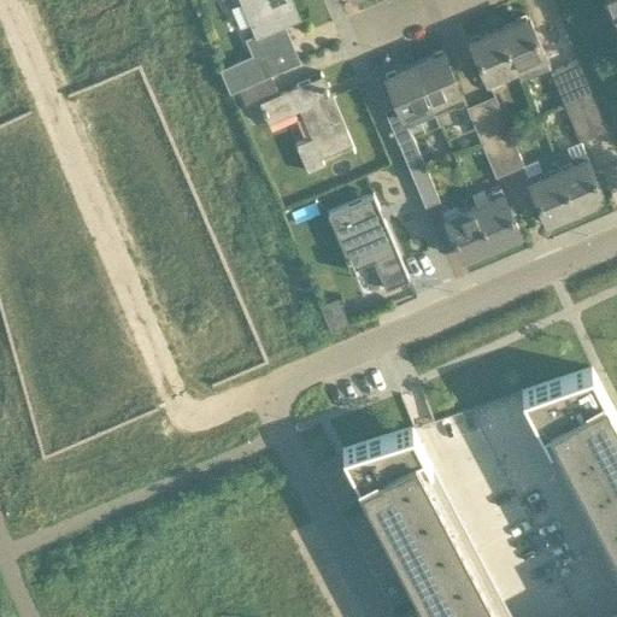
[(292,0),(244,0),(245,1),(246,0),(247,0),(256,19),(253,21),(258,34),(245,40),(251,52),(287,36),(281,22),(299,13),(292,0)]
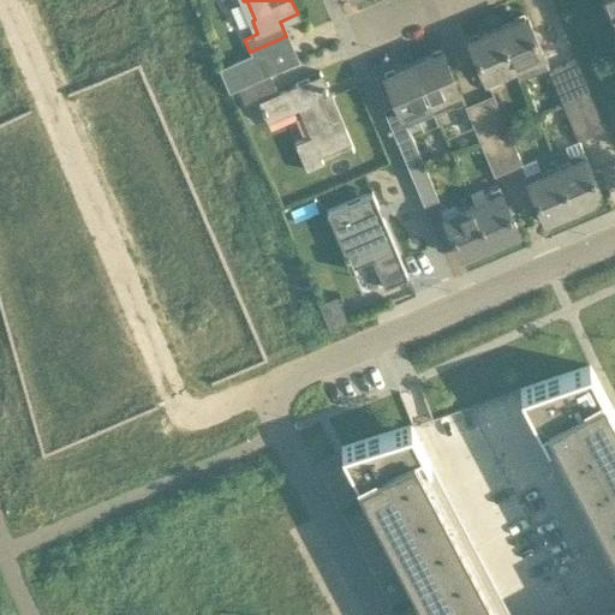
[(525,13),(497,25),(514,65),(529,59),(531,65),(545,59),(525,13)]
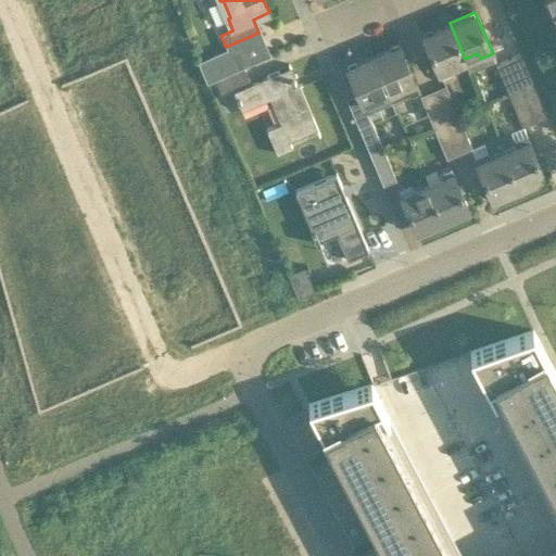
[(465,59),(450,23),(424,34),(441,75),(453,70),(451,64),(465,59)]
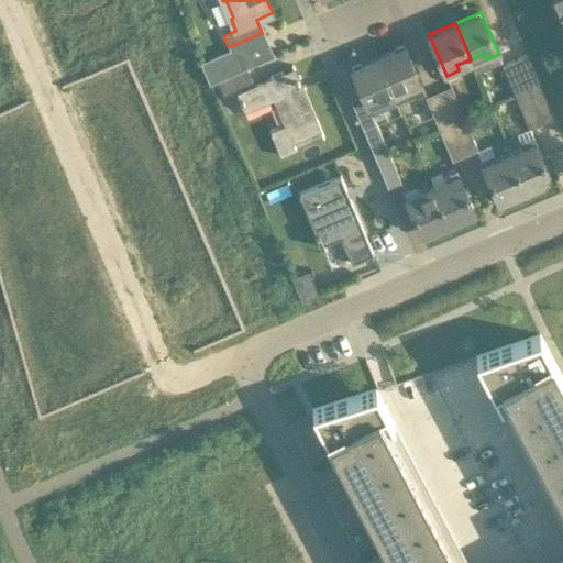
[(424,91),(405,45),(378,56),(398,102),(424,91)]
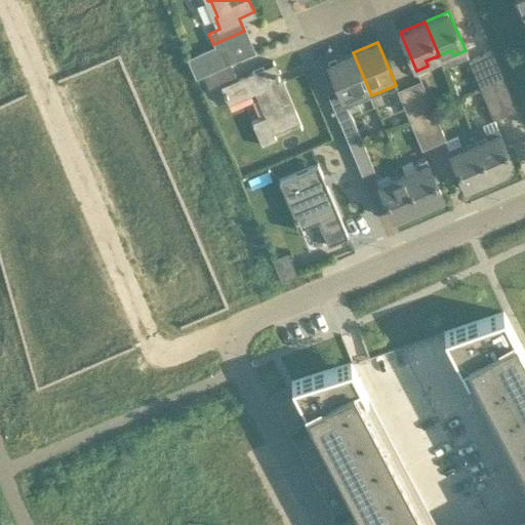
[(206,48),(187,56),(196,77),(203,74),(225,65),(217,48),(207,52),(206,48)]
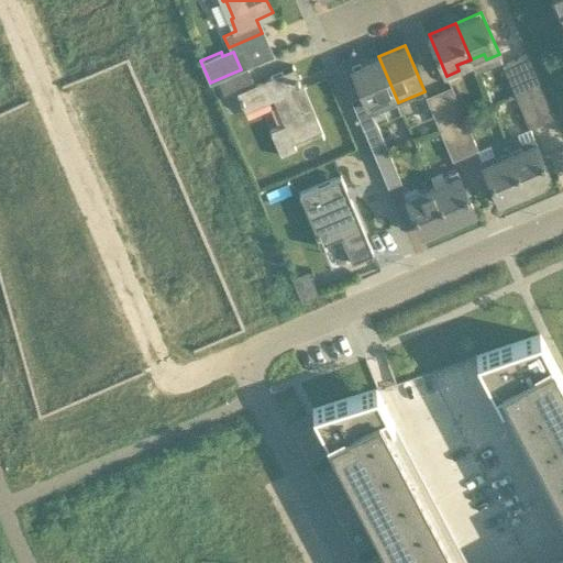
[(528,53),(515,58),(528,90),(541,85),(528,53)]
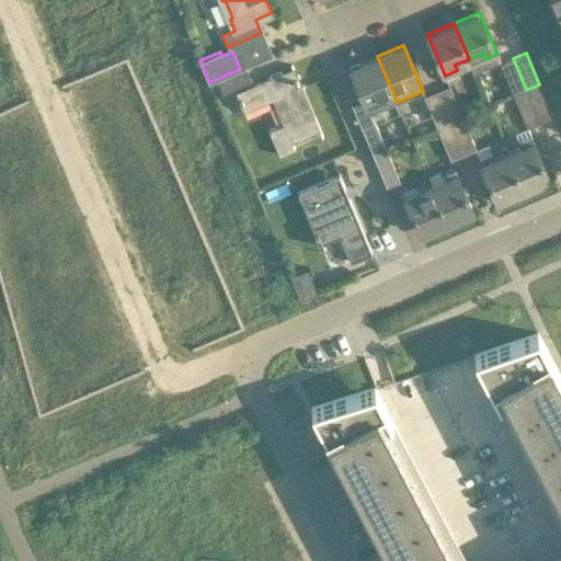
[(377,56),(351,67),(370,113),(397,102),(377,56)]
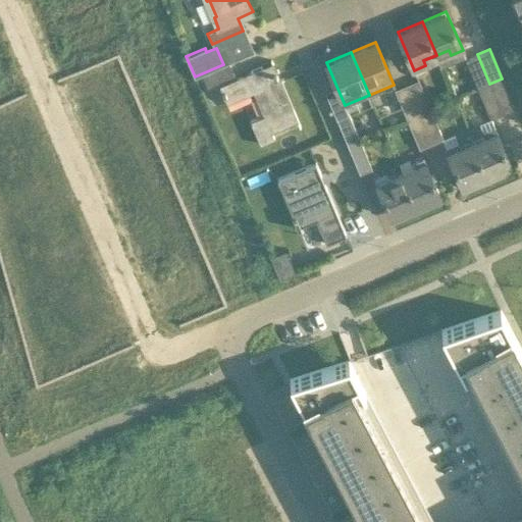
[(489,84),(477,54),(466,59),(478,89),(489,84)]
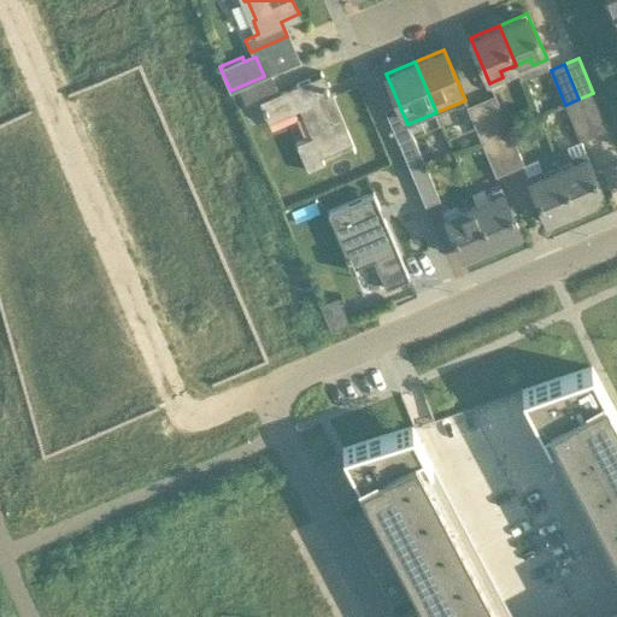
[(264,76),(239,87),(246,103),(277,88),(272,78),(274,78),(271,72),(264,76)]
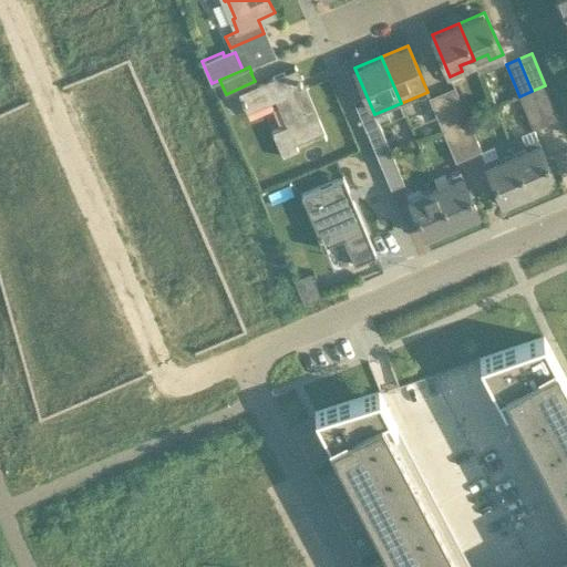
[(322,130),(305,86),(301,88),(300,82),(302,81),(296,68),(272,78),(272,80),(239,93),(247,110),(276,98),(287,123),(271,131),(281,155),(298,148),(295,141),(322,130)]
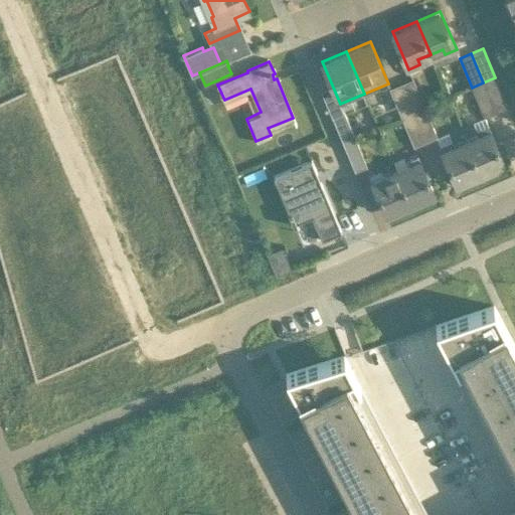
[(412,77),(400,82),(413,112),(424,107),(412,77)]
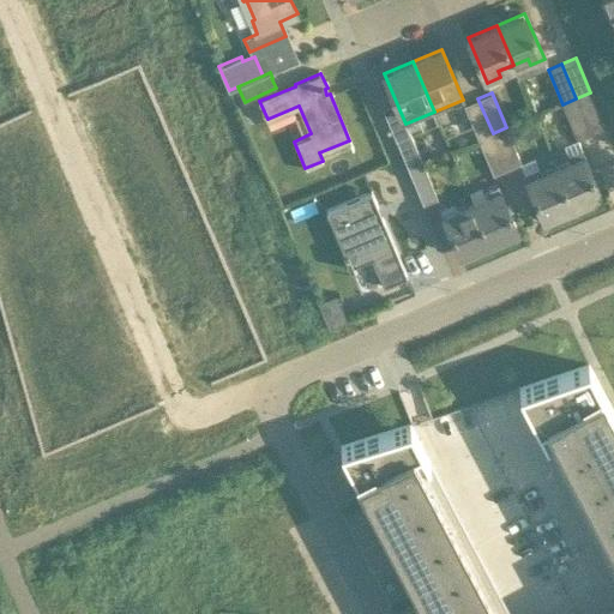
[(605,127),(590,92),(576,98),(591,133),(605,127)]
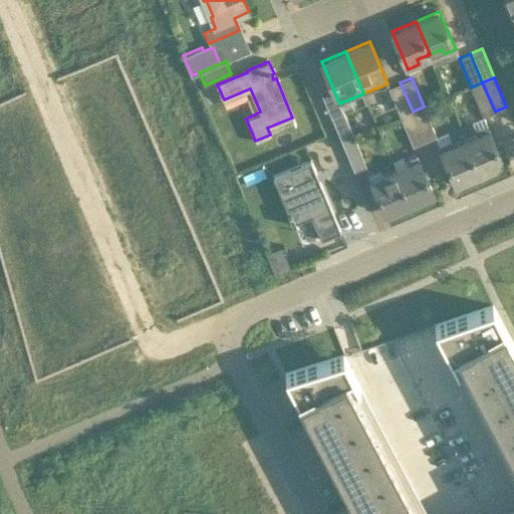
[(413,111),(400,82),(389,87),(401,116),(413,111)]
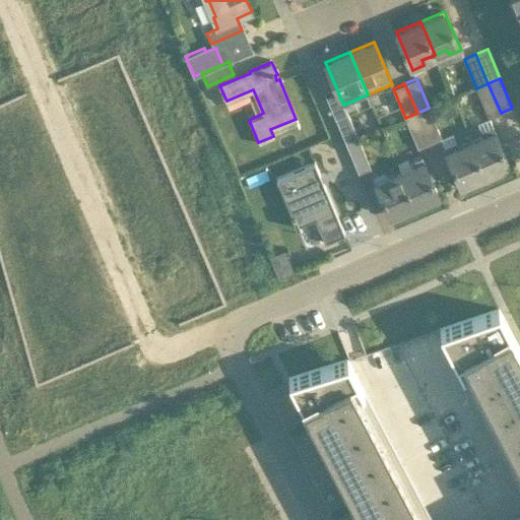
[(501,113),(488,83),(476,88),(489,118),(501,113)]
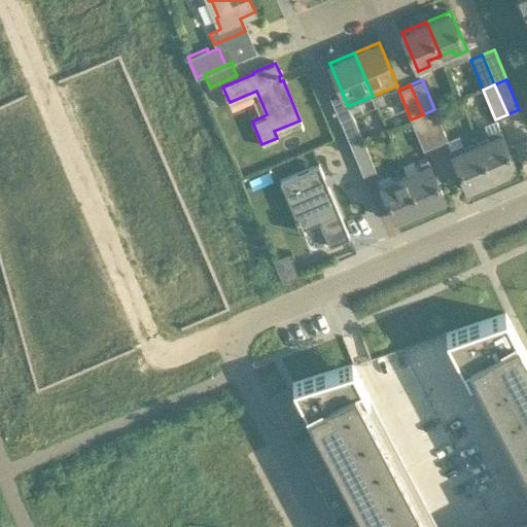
[(447,139),(434,109),(423,114),(435,144),(447,139)]
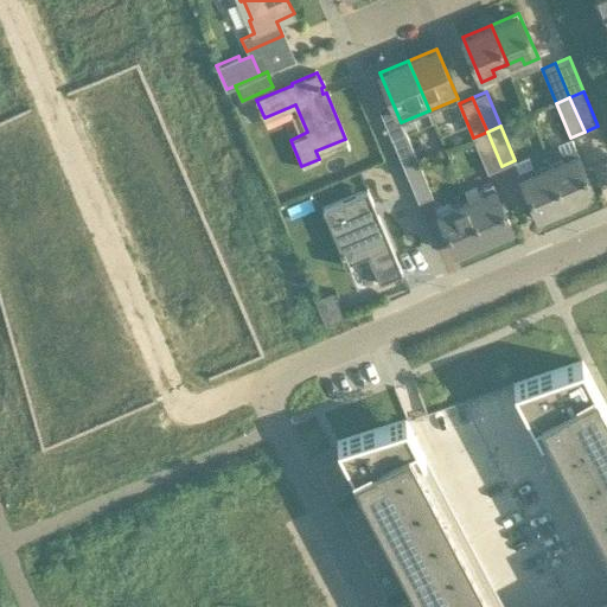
[(390,133),(404,167),(417,161),(403,127),(390,133)]
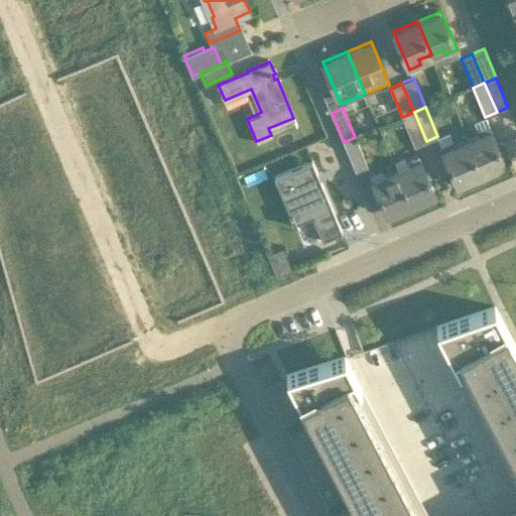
[(426,141),(414,112),(402,117),(414,146),(426,141)]
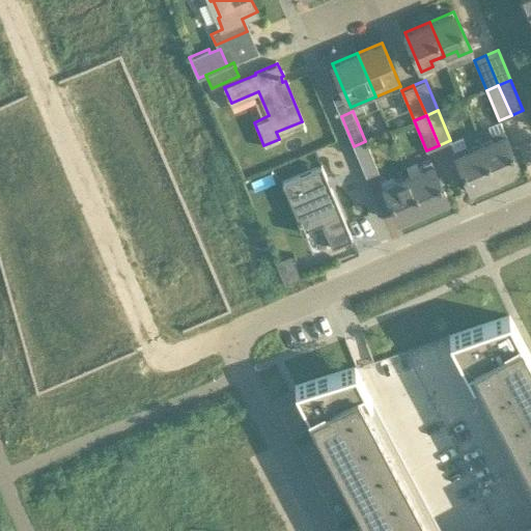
[(520,168),(503,128),(491,133),(494,138),(480,143),(495,178),(520,168)]
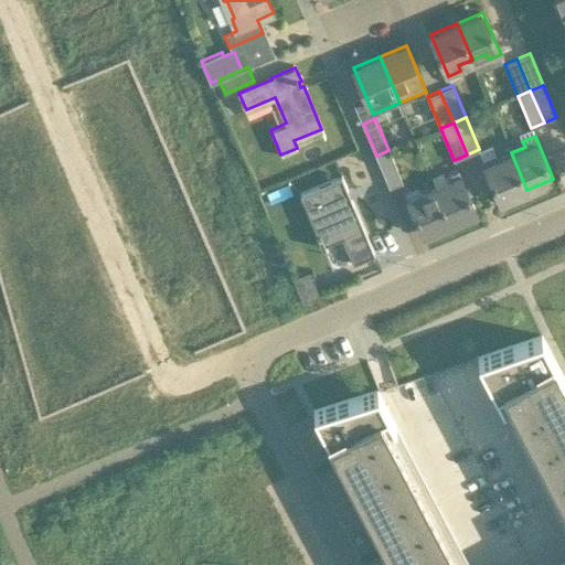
[(402,181),(388,150),(376,156),(390,187),(402,181)]
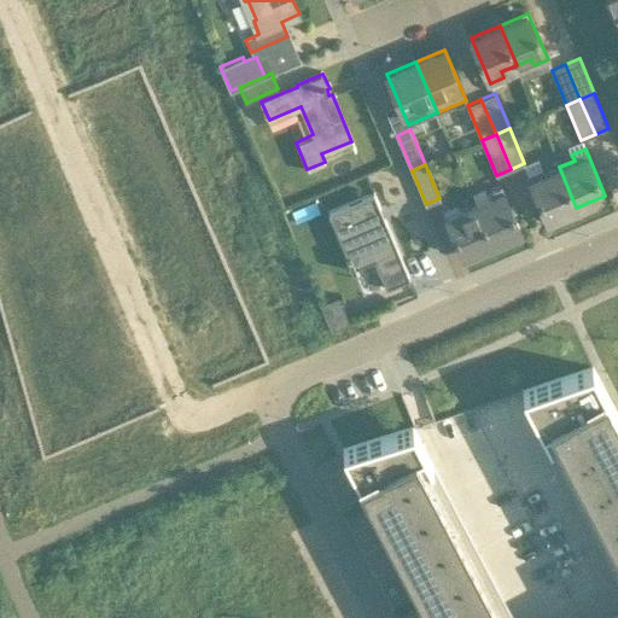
[(576,208),(559,167),(544,174),(542,167),(529,173),(548,220),(576,208)]
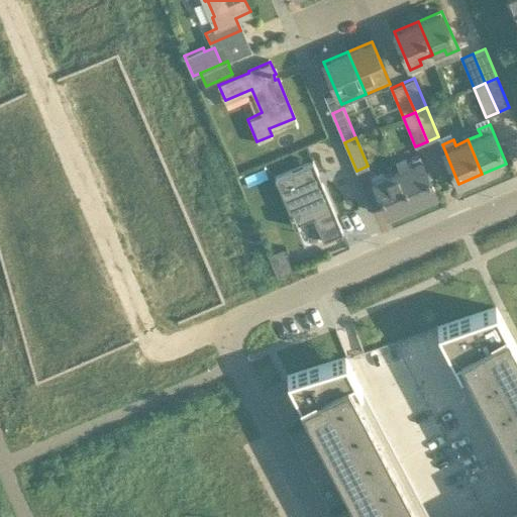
[(295,154),(281,159),(284,170),(298,166),(295,154)]
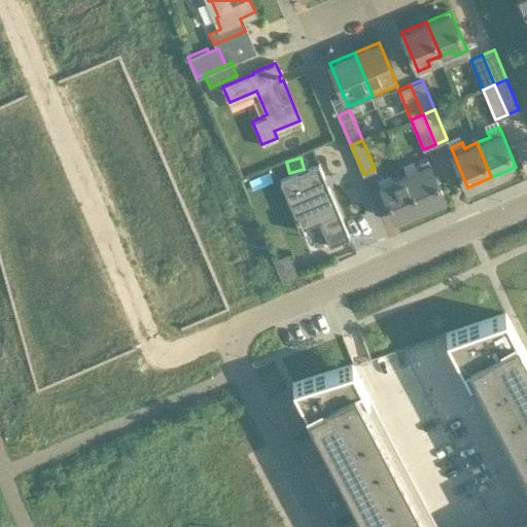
[(418,168),(405,173),(420,208),(445,198),(427,159),(416,163),(418,168)]
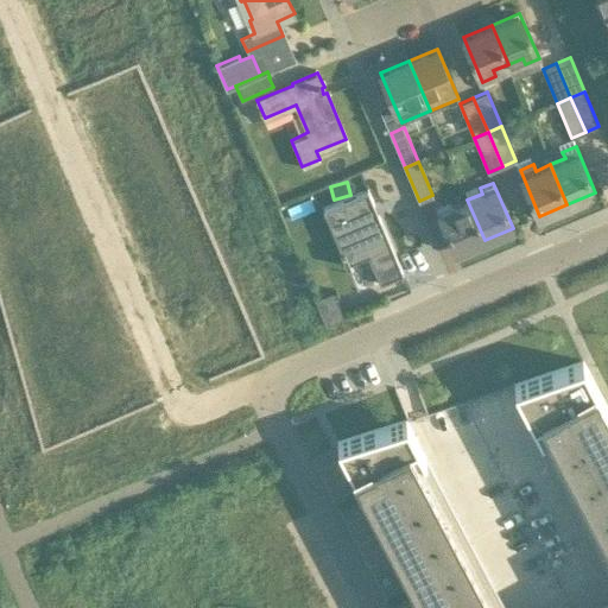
[(367,249),(381,283),(404,273),(368,190),(324,208),(342,251),(341,251),(347,265),(350,264),(348,258),(367,249)]
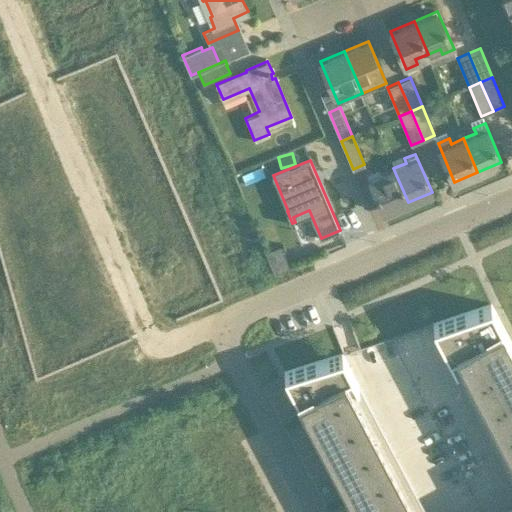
[(408,202),(393,168),(381,173),(379,168),(367,173),(384,212),(408,202)]
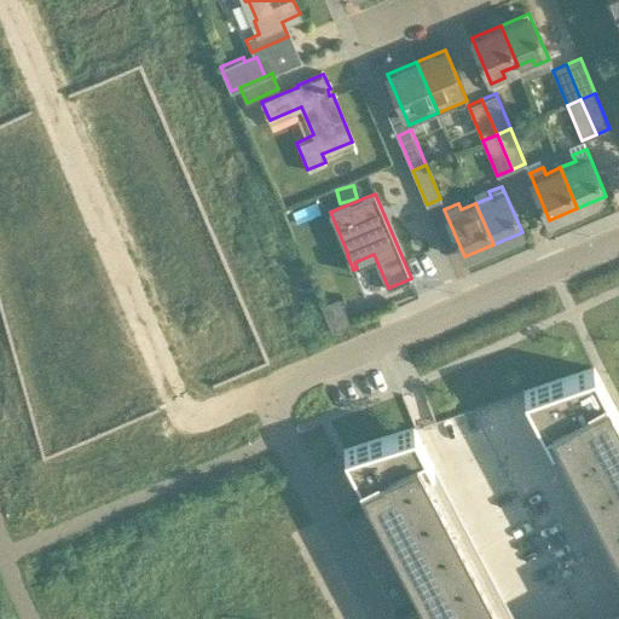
[(48,227),(0,248),(0,271),(3,277),(4,276),(13,271),(21,289),(22,288),(29,306),(50,298),(53,296),(55,300),(56,300),(62,316),(67,313),(67,314),(82,308),(81,307),(86,306),(81,293),(77,284),(62,246),(57,248),(48,227)]
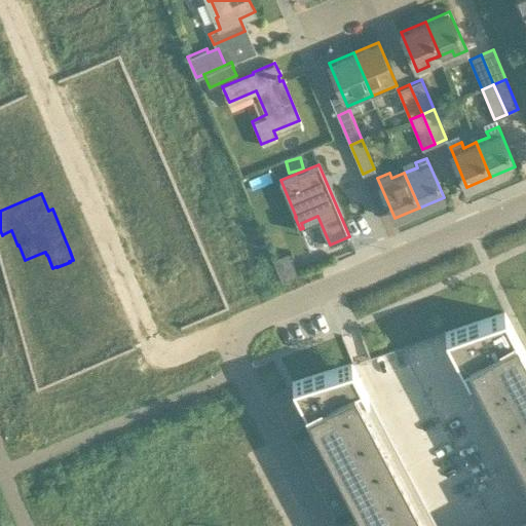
[(278,270),(284,282),(295,276),(290,265),(278,270)]
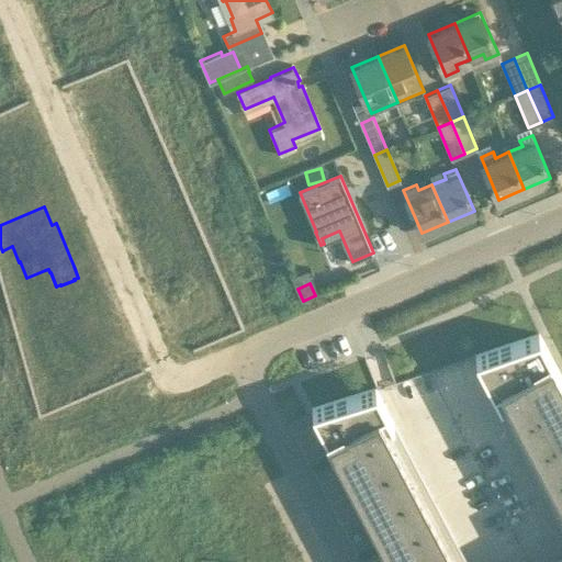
[(561,561),(458,561),(379,409),(384,407),(391,420),(393,419),(377,388),(375,386),(313,406),(312,407),(393,561),(561,561),(561,377),(539,333),(538,333),(475,353),(475,355),(476,356),(499,400),(502,400),(494,386),(501,383),(561,501),(561,561)]
